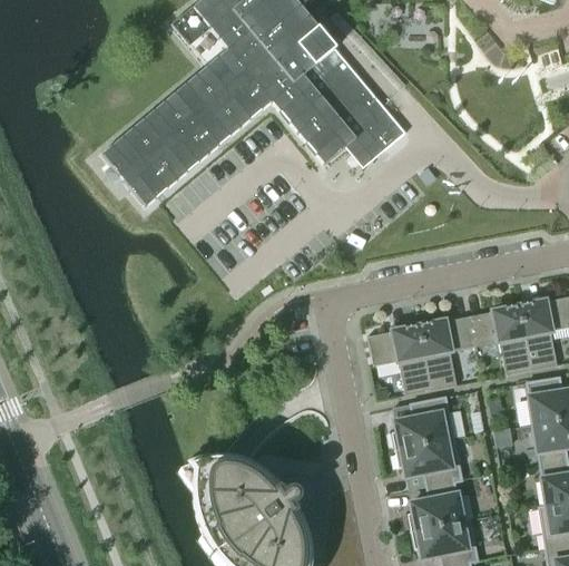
[(198,0),(192,6),(211,27),(227,47),(101,153),(119,175),(124,179),(145,205),(271,100),(324,164),(344,146),(355,137),(364,148),(374,139),(383,149),(405,132),(300,6),(295,0),(198,0)]
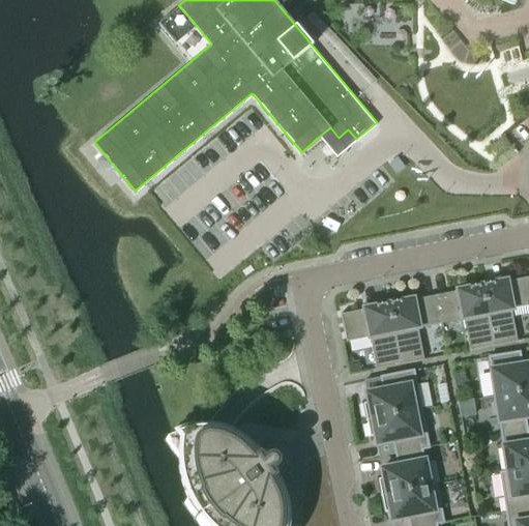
[(390,161),(398,170),(405,165),(398,154),(395,156),(390,161)]
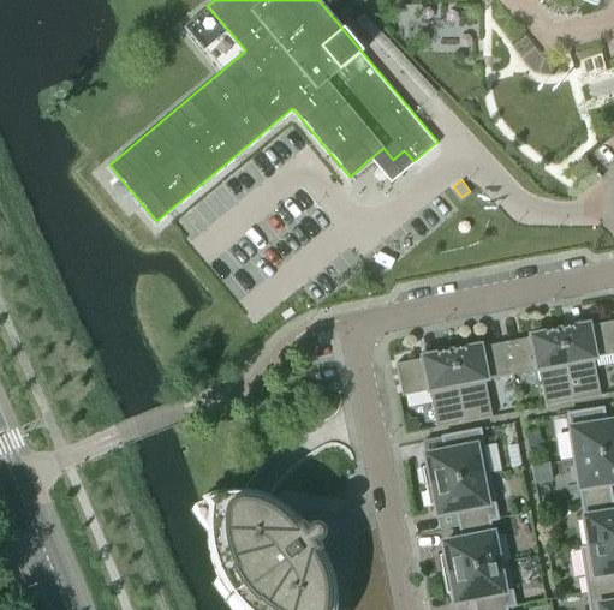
[(561,328),(559,329),(573,398),(601,393),(594,356),(613,351),(613,318),(573,326),(573,324),(561,327),(561,328)]
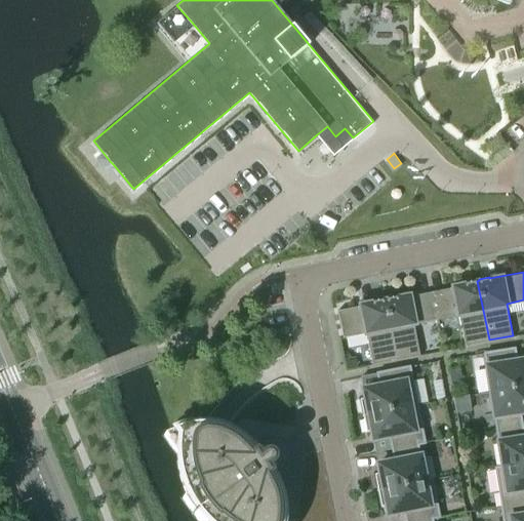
[(465,283),(431,290),(436,317),(458,313),(465,345),(489,339),(477,281),(475,281),(475,280),(465,282),(465,283)]
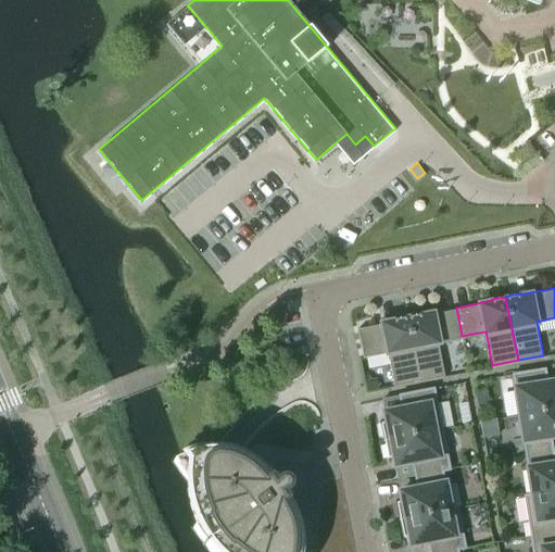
[(410,316),(407,316),(420,379),(445,375),(439,341),(462,336),(456,308),(420,314),(420,313),(410,315),(410,316)]
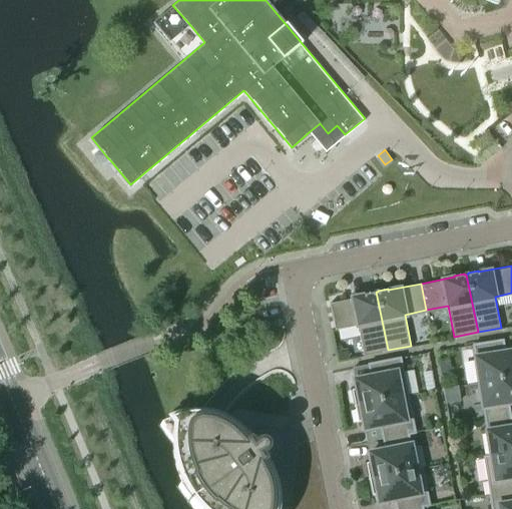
[(364,295),(330,301),(336,328),(358,324),(364,355),(388,350),(376,292),(374,293),(374,292),(364,294),(364,295)]
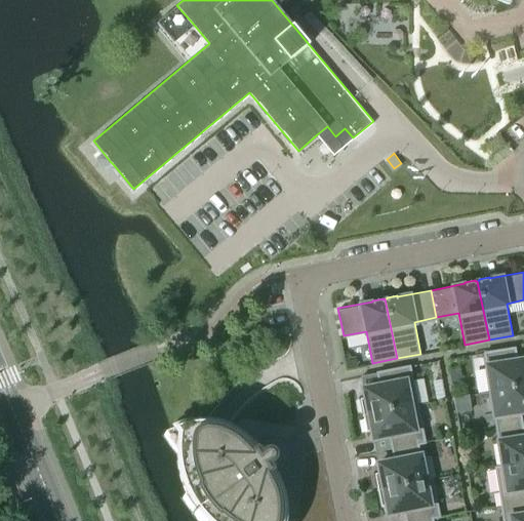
[(515,346),(484,351),(490,390),(523,384),(523,357),(517,359),(515,346)]
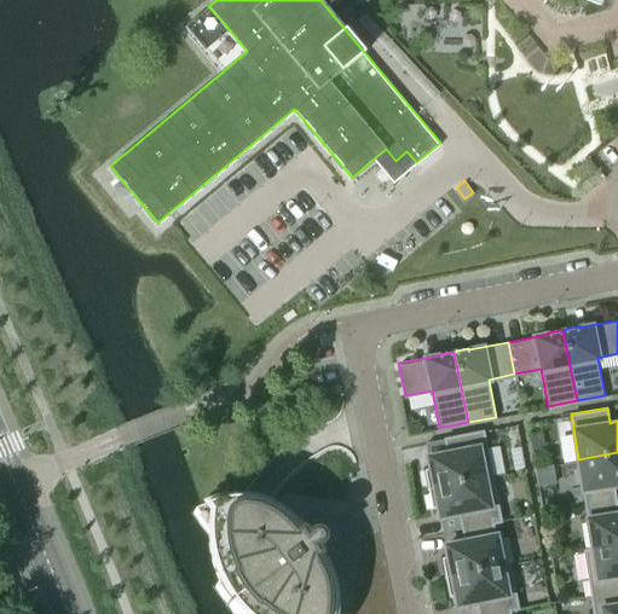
[(484,429),(445,436),(448,452),(428,456),(431,467),(425,468),(428,487),(492,474),(484,429)]
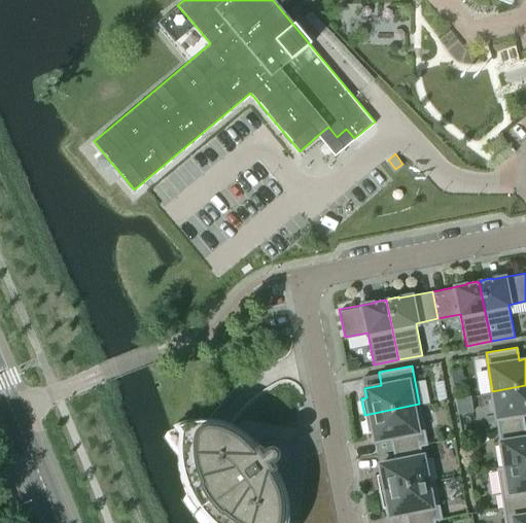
[(525,385),(492,391),(498,428),(524,424),(522,412),(525,411),(525,385)]
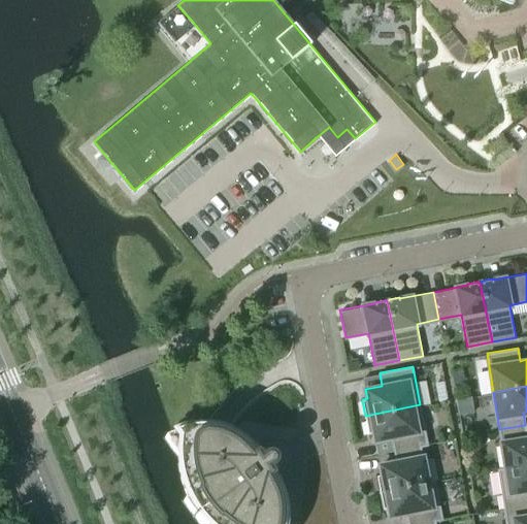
[(471,394),(456,397),(459,414),(459,413),(474,411),(471,394)]
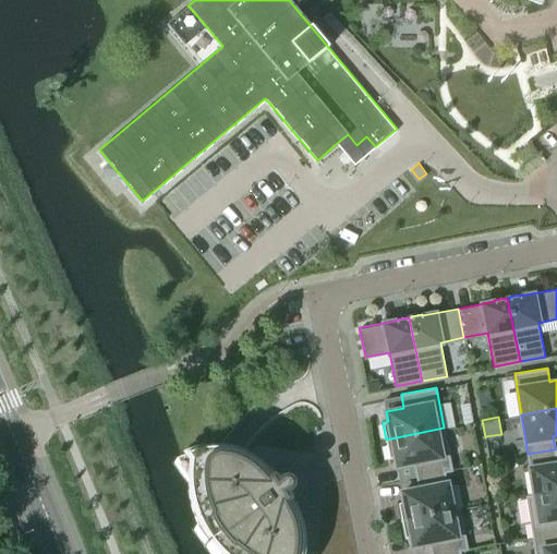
[(444,428),(386,440),(389,457),(395,456),(397,466),(414,462),(416,474),(451,468),(444,428)]
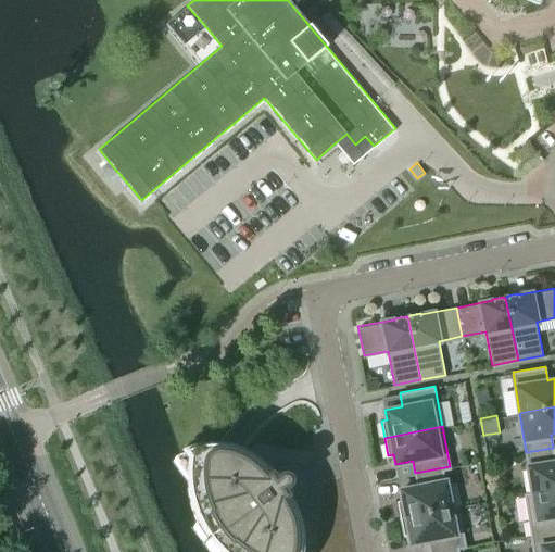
[(178,456),(174,458),(189,479),(188,479),(188,480),(189,490),(189,491),(190,494),(191,502),(191,503),(194,512),(197,516),(199,523),(193,525),(204,540),(203,541),(204,542),(205,541),(213,551),(356,551),(341,476),(311,481),(301,484),(302,480),(302,475),(300,476),(295,469),(297,468),(292,466),(287,466),(282,468),(277,472),(278,472),(268,477),(263,471),(262,468),(257,465),(254,462),(252,460),(247,458),(244,455),(238,453),(237,452),(232,451),(230,450),(229,450),(227,449),(226,449),(225,449),(223,449),(222,448),(219,448),(217,448),(212,448),(209,448),(202,448),(200,449),(196,449),(193,450),(192,450),(190,451),(187,452),(186,452),(185,453),(183,454),(178,456)]
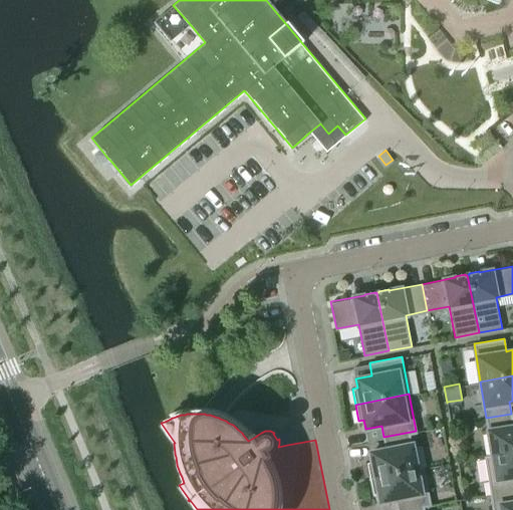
[(485,456),(512,451),(512,420),(511,414),(486,418),(492,454),(485,455),(485,456)]
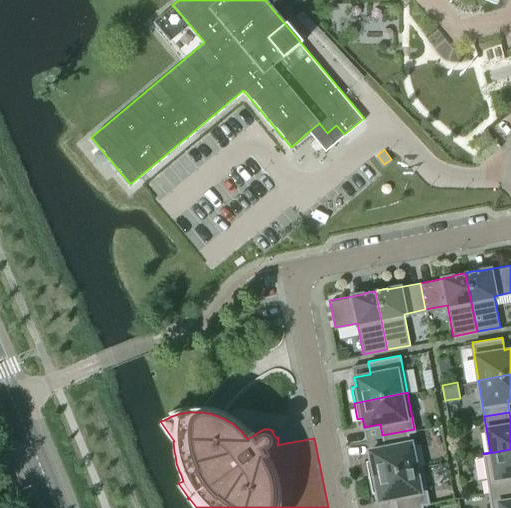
[(370,459),(365,460),(369,476),(422,465),(421,464),(414,466),(408,431),(415,430),(414,429),(382,435),(385,447),(368,450),(370,459)]
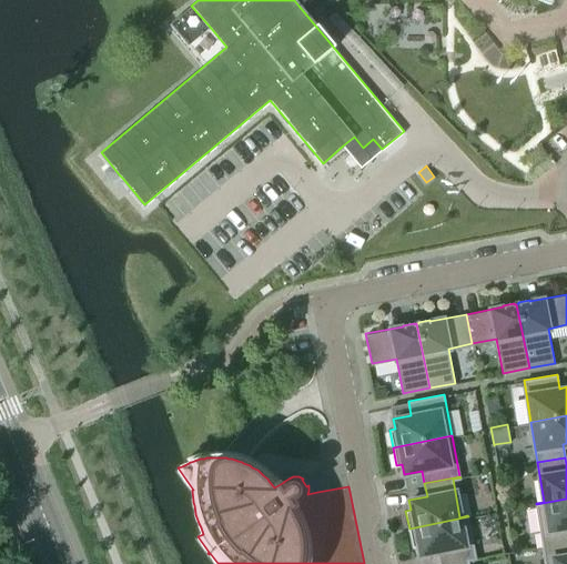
[(566,499),(536,504),(543,545),(566,541),(566,499)]
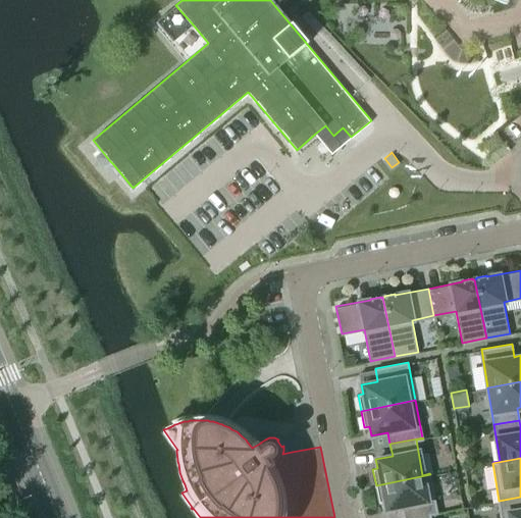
[(430,474),(376,485),(379,502),(383,501),(385,510),(402,506),(404,517),(406,517),(437,512),(430,474)]
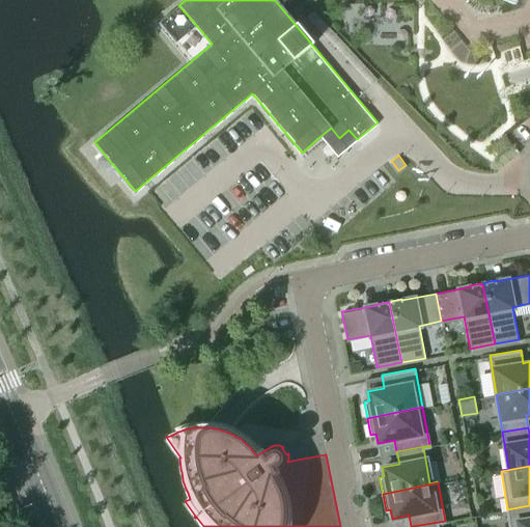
[(529,505),(507,509),(509,526),(529,526),(529,505)]
